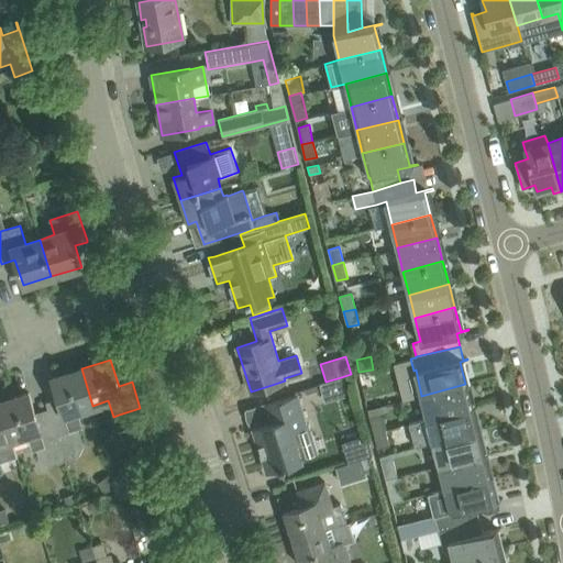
[(76,411),(92,406),(81,368),(52,377),(61,405),(47,409),(50,416),(64,460),(79,455),(84,445),(78,428),(81,427),(76,411)]
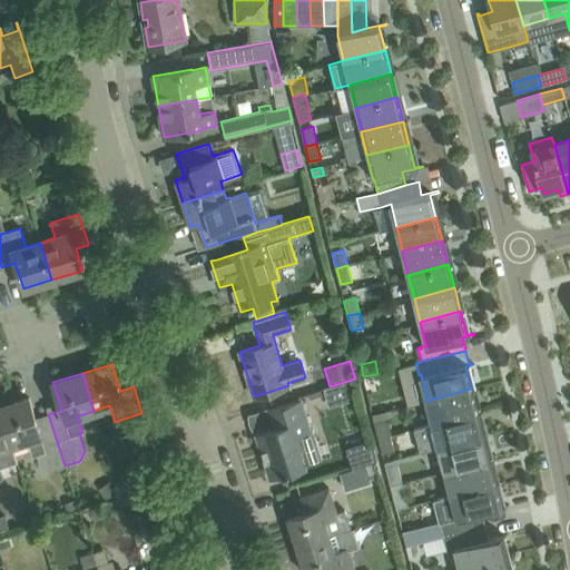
[(330,386),(323,389),(328,406),(351,400),(345,382),(330,386)]
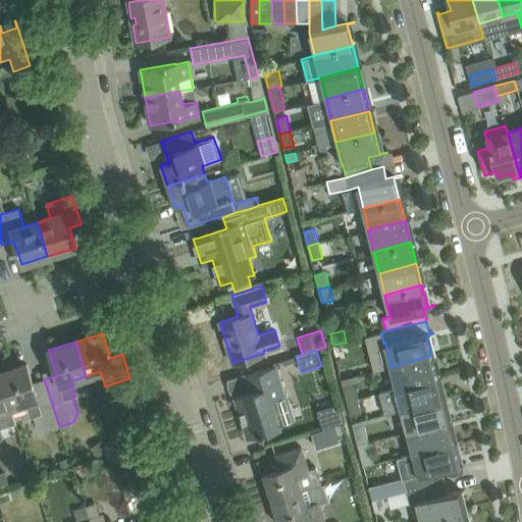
[(431,356),(390,367),(396,387),(436,377),(431,356)]
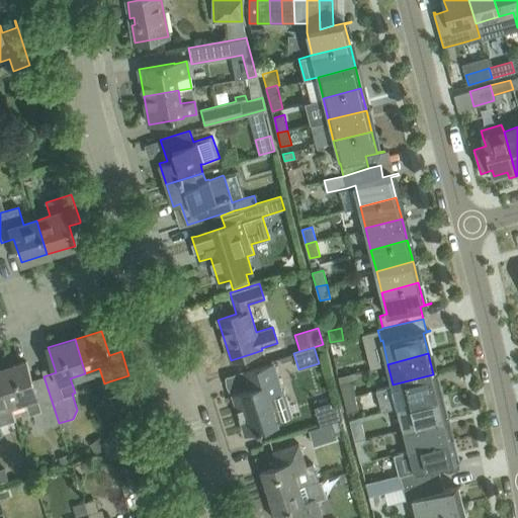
[(46,427),(59,423),(46,382),(34,385),(26,361),(0,369),(0,371),(10,404),(24,400),(28,414),(33,412),(36,423),(46,427)]
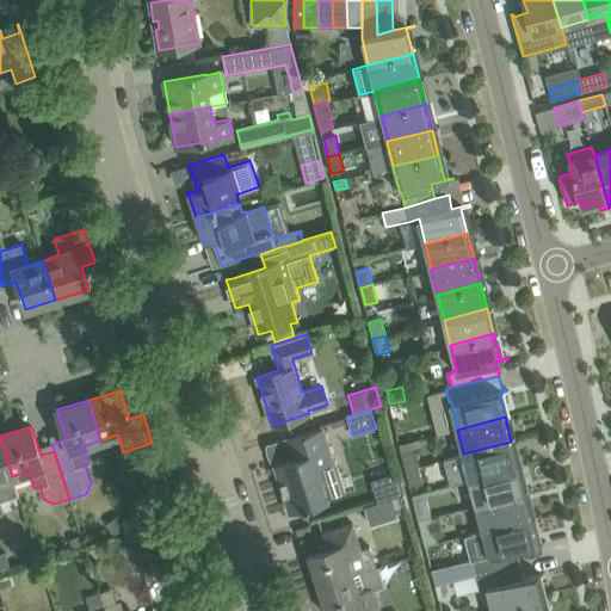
[(333,462),(329,452),(322,429),(310,432),(288,439),(294,458),(275,464),(290,512),(304,508),(304,510),(310,507),(309,506),(328,500),(328,499),(345,493),(335,461),(333,462)]
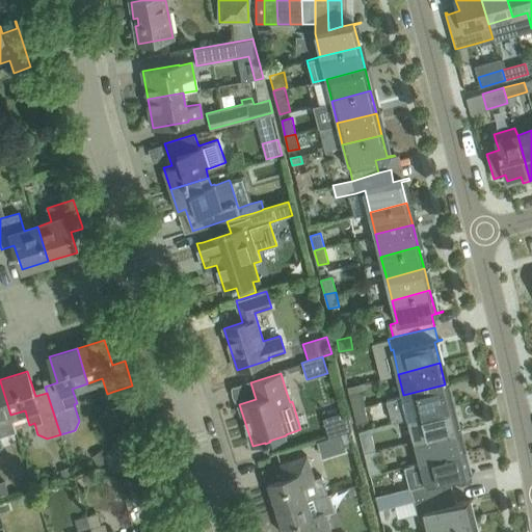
[(0,431),(0,418),(10,415),(0,381),(0,433),(1,433),(0,431)]
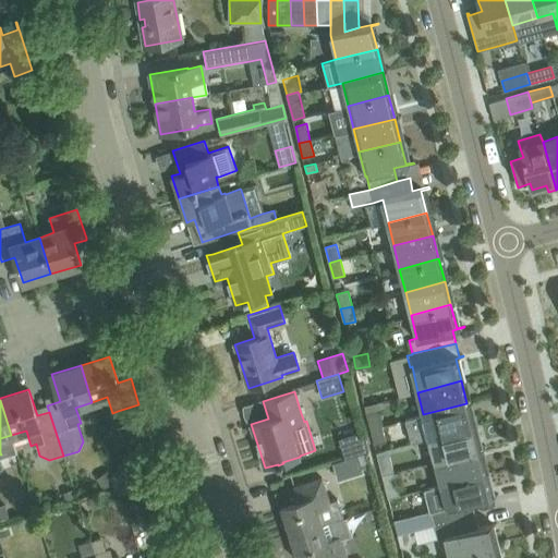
[(429,438),(472,426),(466,403),(423,414),(427,429),(409,439),(410,443),(429,438)]
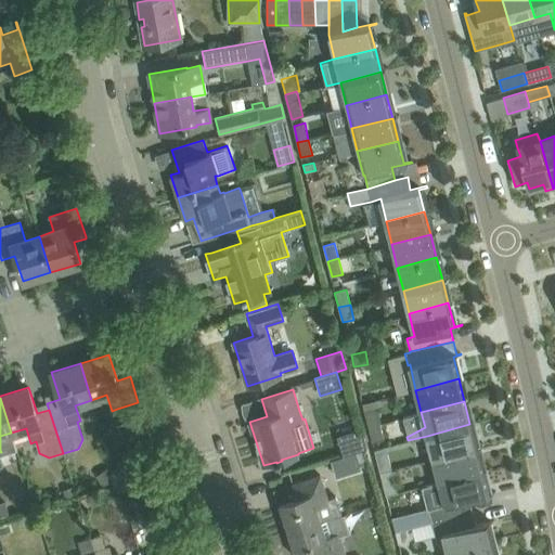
[(365,411),(369,426),(381,423),(376,409),(365,411)]
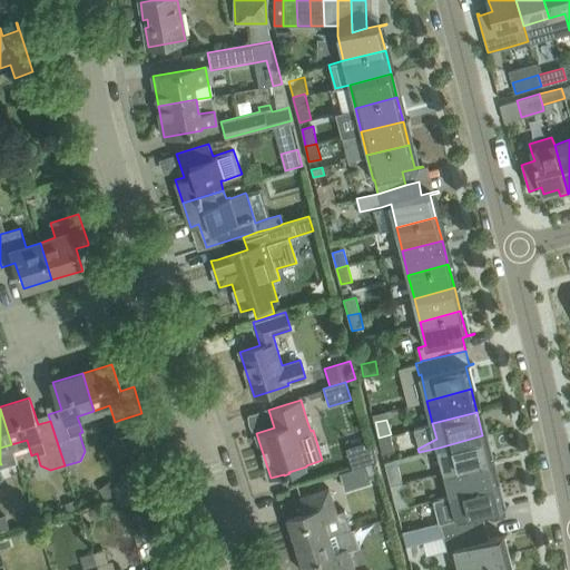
[(383,454),(394,451),(391,434),(379,438),(383,454)]
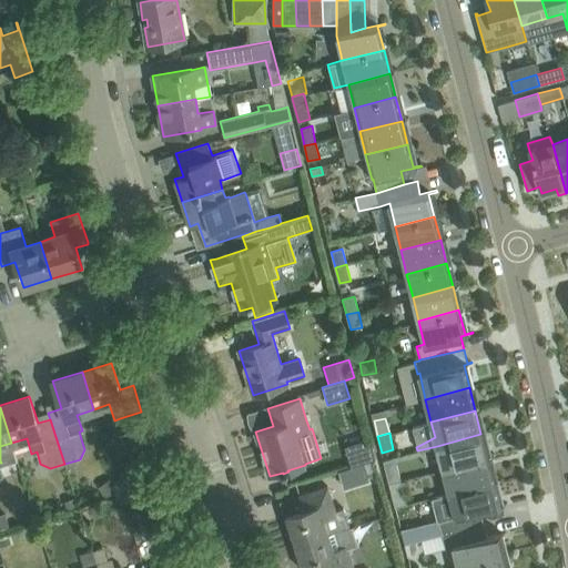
[(437,447),(443,469),(487,458),(480,434),(437,446),(437,447)]
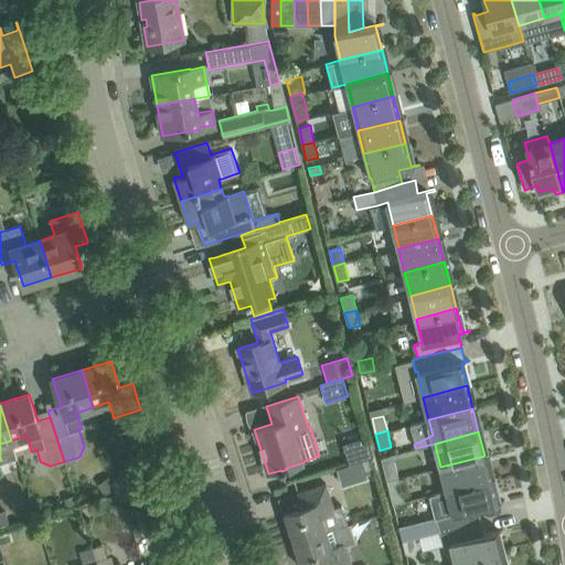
[(363,459),(373,456),(369,439),(344,447),(349,464),(363,459)]
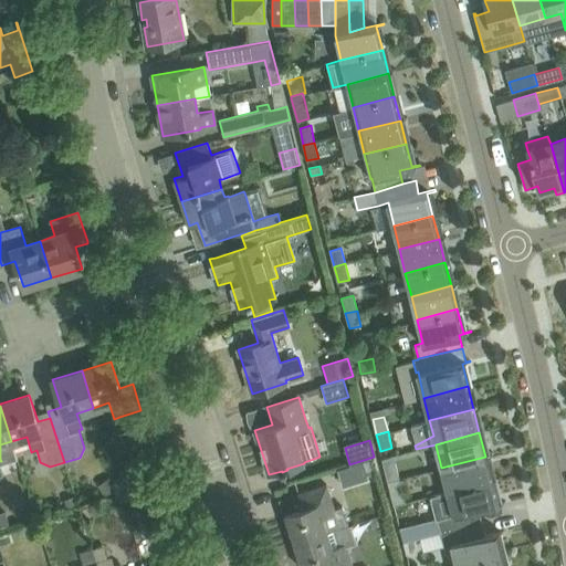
[(368,474),(378,471),(374,457),(364,460),(368,474)]
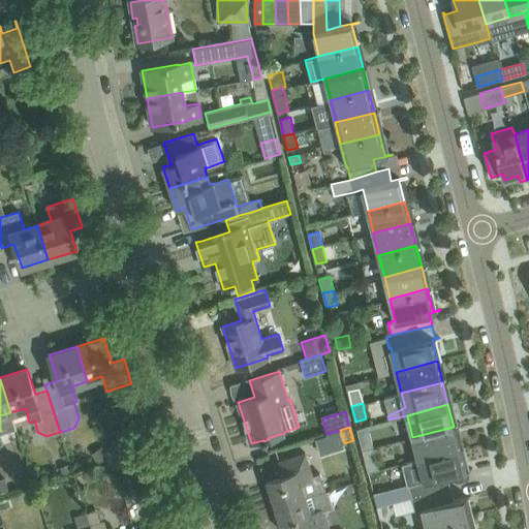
[(417,459),(459,448),(454,427),(412,437),(417,459)]
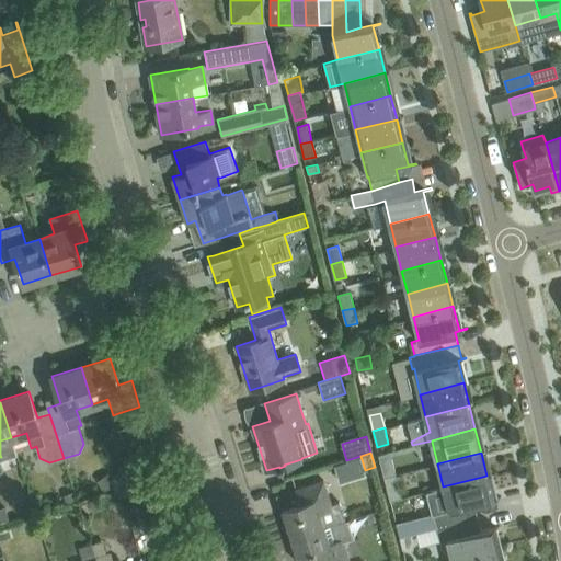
[(380,462),(384,478),(397,474),(392,459),(380,462)]
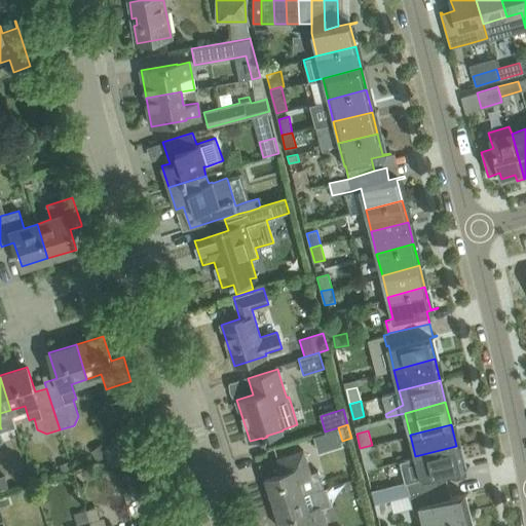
[(98,460),(108,454),(101,445),(91,451),(98,460)]
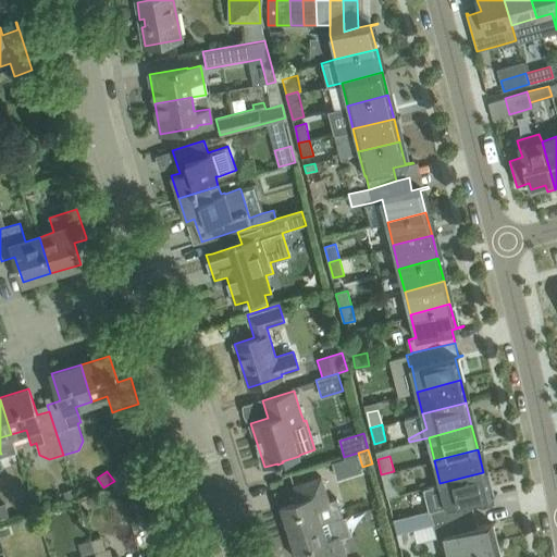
[(397,486),(394,471),(381,474),(385,490),(397,486)]
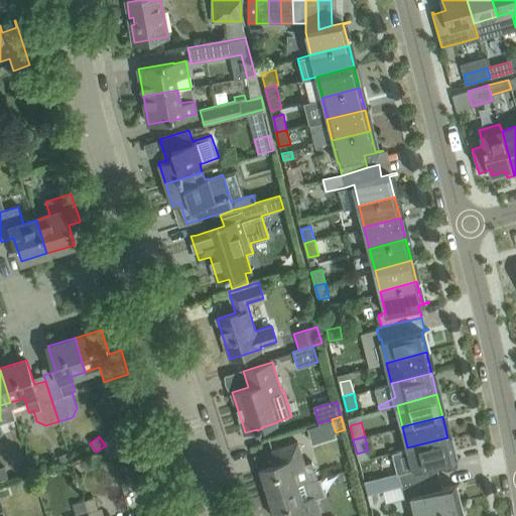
[(393,452),(401,485),(439,477),(436,465),(462,459),(461,457),(454,459),(447,437),(407,447),(393,452)]
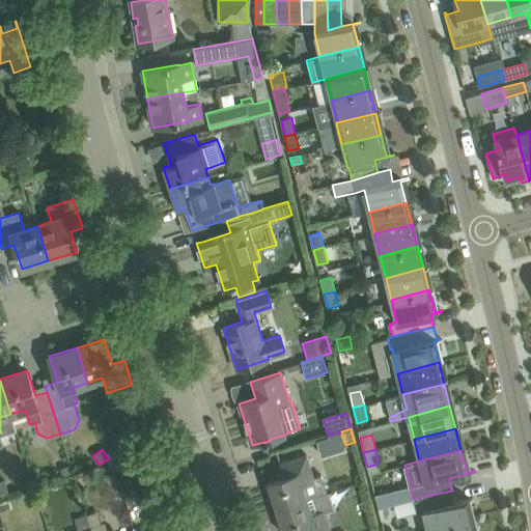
[(268,481),(277,509),(327,493),(322,475),(313,477),(306,454),(284,462),(288,475),(268,481)]
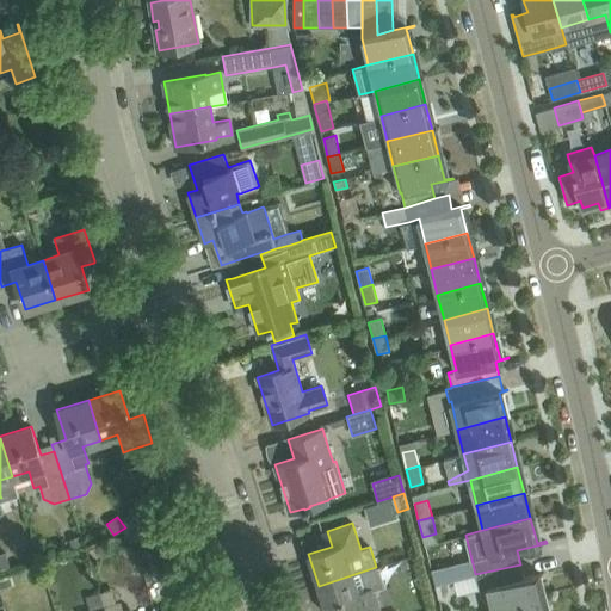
[(130,534),(113,538),(117,549),(134,544),(130,534)]
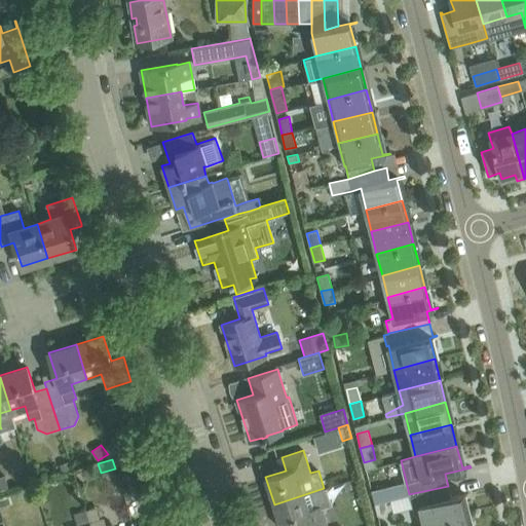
[(68,461),(60,464),(62,472),(71,468),(68,461)]
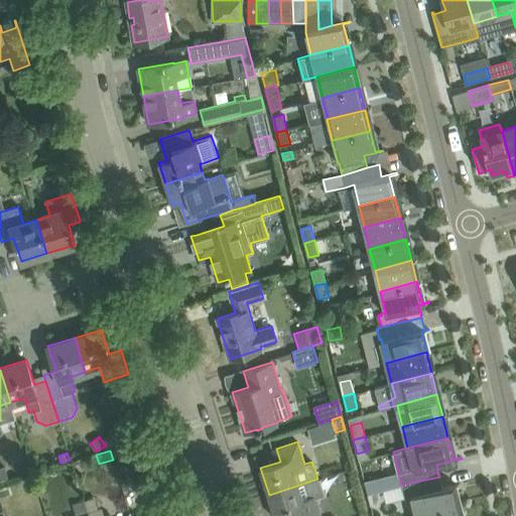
[(149,473),(158,469),(154,455),(144,458),(149,473)]
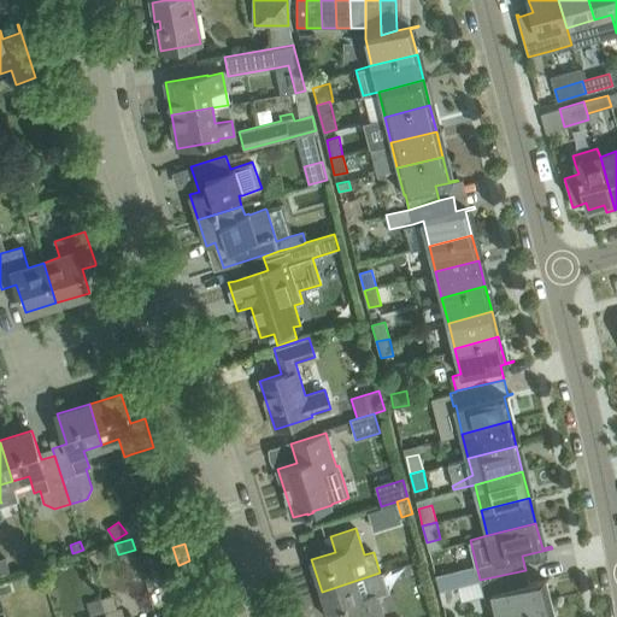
[(0,574),(10,571),(6,557),(0,558),(0,574)]
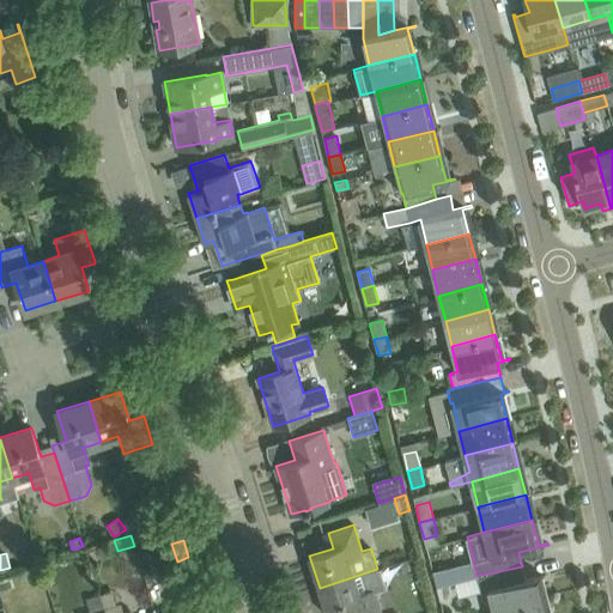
[(522,566),(477,576),(477,577),(480,592),(490,590),(495,612),(501,612),(544,602),(538,578),(538,577),(526,580),(522,566)]
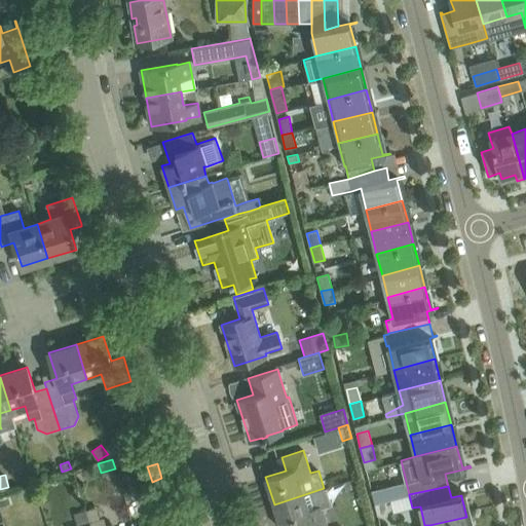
[(327,525),(322,508),(332,504),(327,487),(324,488),(274,504),(280,525),(299,525),(303,525),(302,525),(327,525)]
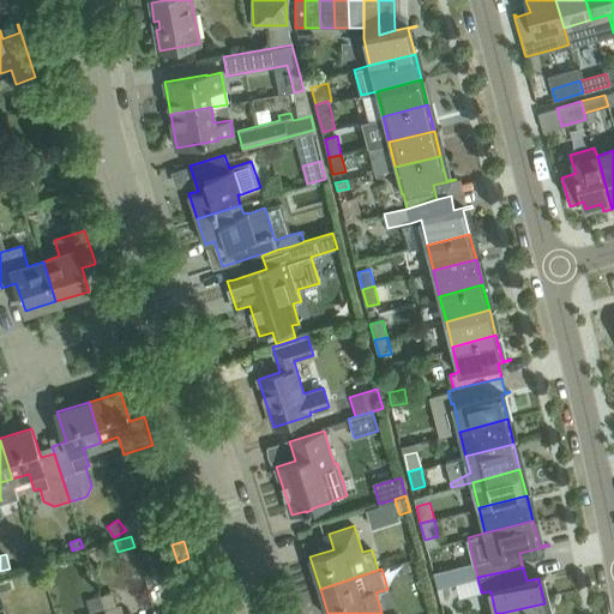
[(0,591),(14,588),(11,577),(0,579),(0,591)]
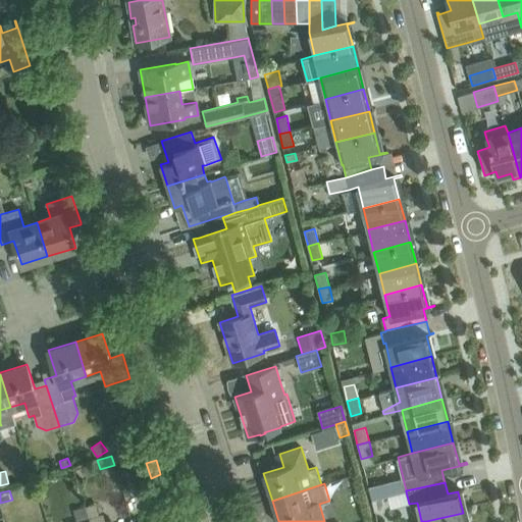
[(84,506),(73,509),(76,521),(83,521),(89,520),(84,508),(84,506)]
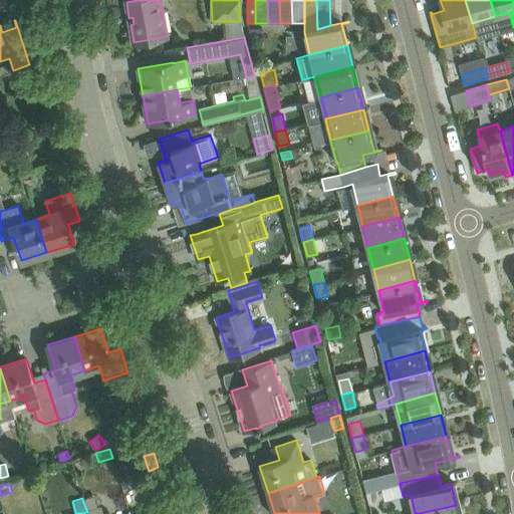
[(420,513),(458,513),(456,505),(420,513)]
